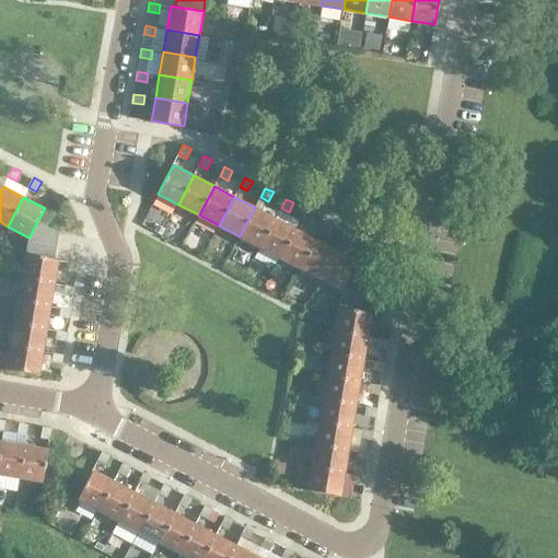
[(260,247),(276,218),(255,207),(240,236),(260,247)]
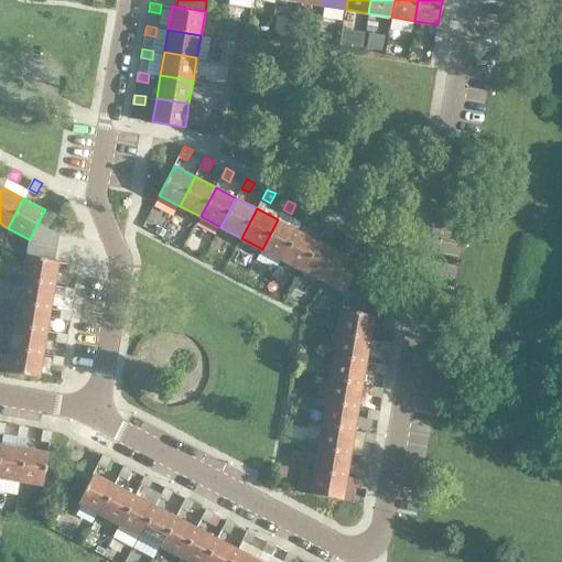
[(311,225),(316,215),(309,211),(303,220),(311,225)]
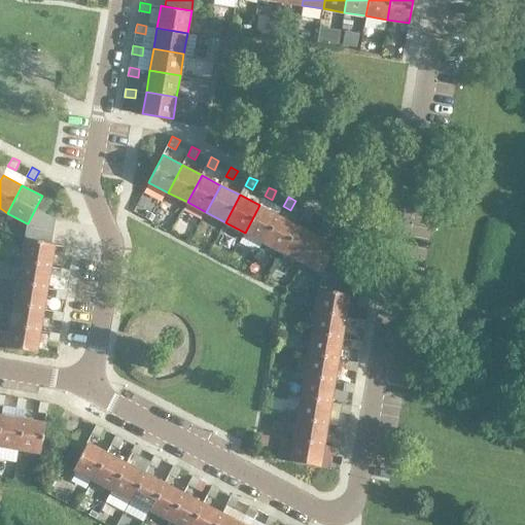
[(264,243),(278,215),(259,205),(245,233),(264,243)]
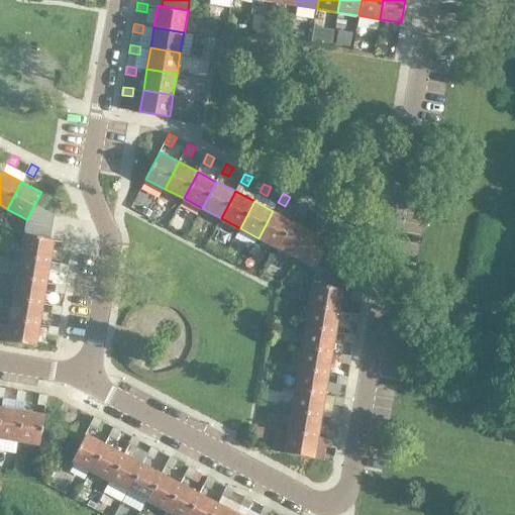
[(52,226),(54,213),(35,203),(27,219),(26,219),(26,221),(52,226)]
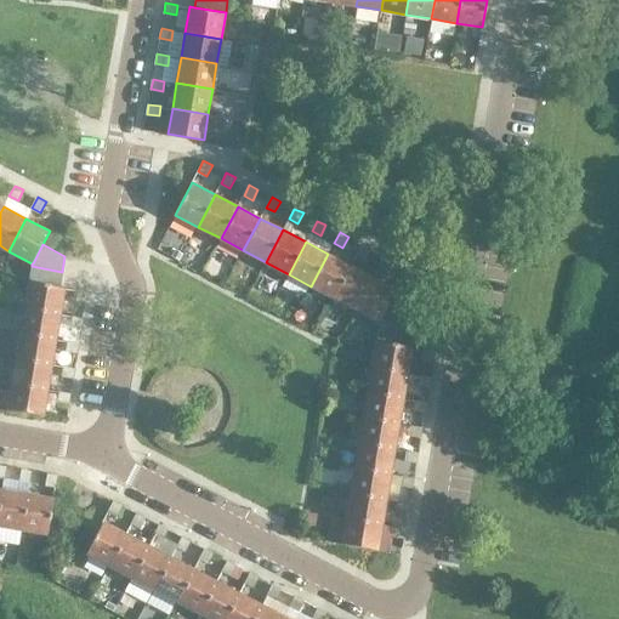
[(365,259),(372,249),(362,244),(357,255),(365,259)]
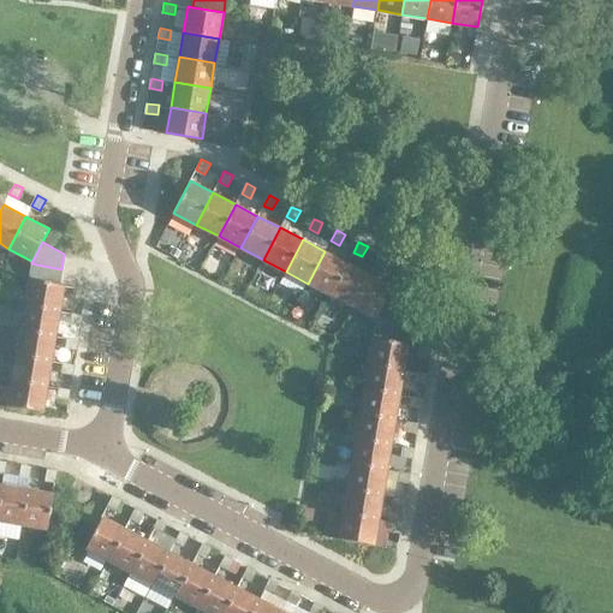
[(331,296),(347,263),(325,251),(308,284),(331,296)]
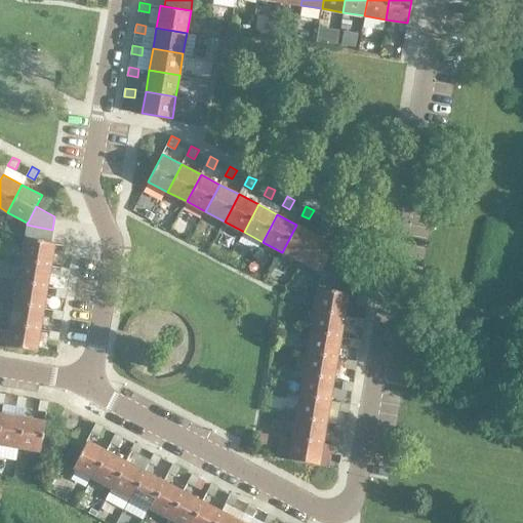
[(327,229),(332,219),(325,216),(320,225),(327,229)]
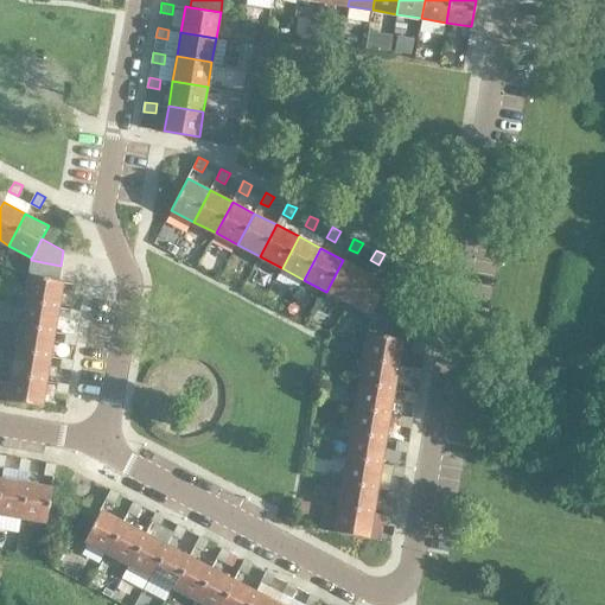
[(58,280),(61,266),(31,260),(29,275),(58,280)]
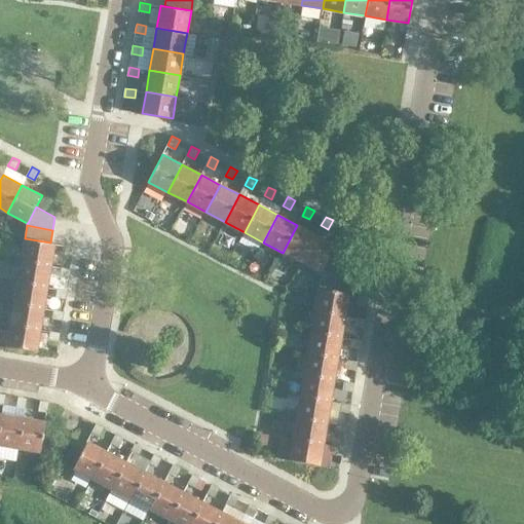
[(301,262),(315,235),(297,225),(283,253),(301,262)]
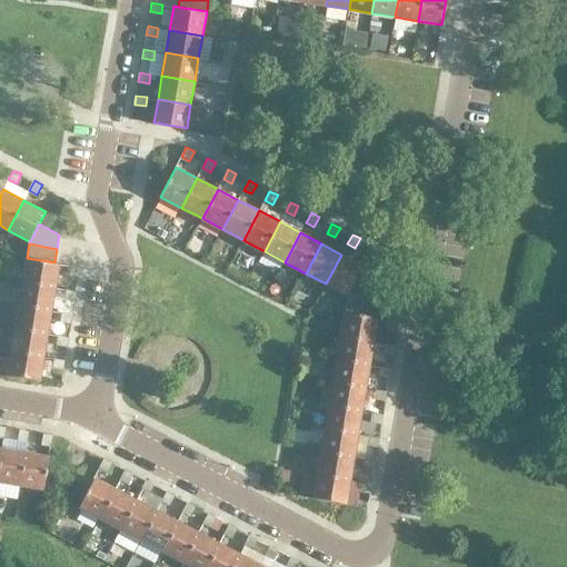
[(348,296),(357,278),(364,266),(341,255),(326,284),(348,296)]
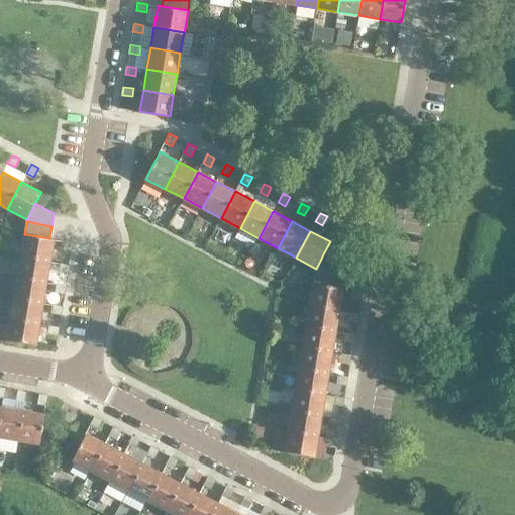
[(50,261),(54,239),(49,238),(24,234),(20,255),(50,261)]
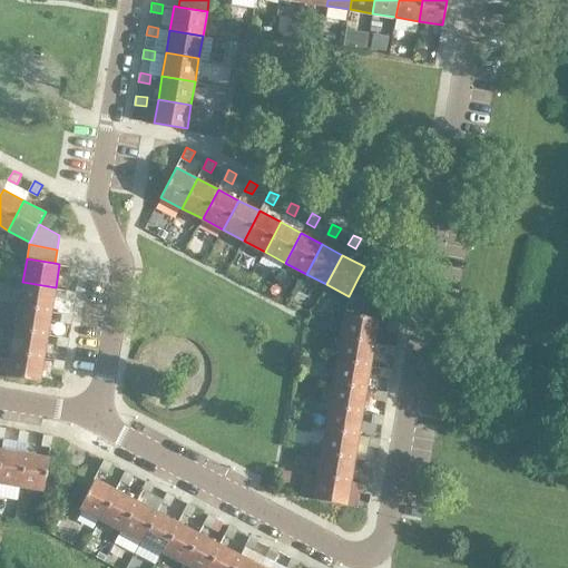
[(80,276),(81,267),(70,265),(69,274),(80,276)]
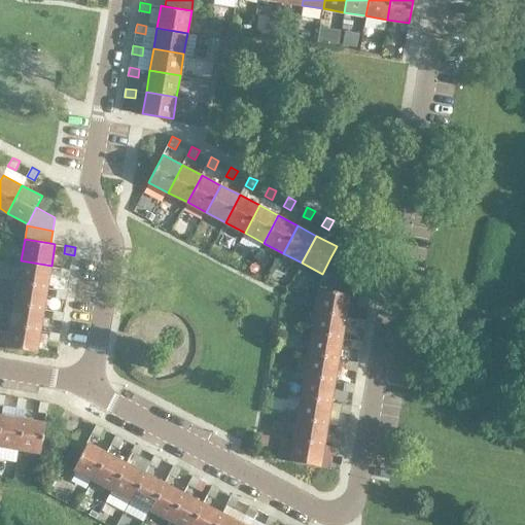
[(347,280),(349,268),(330,257),(322,274),(321,276),(347,280)]
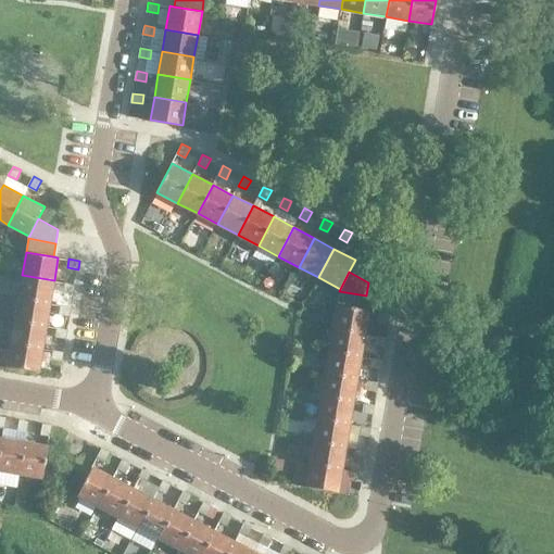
[(50,303),(54,280),(22,275),(19,298),(50,303)]
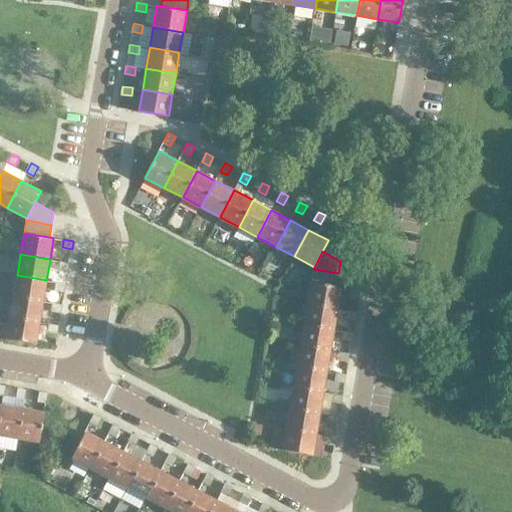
[(68,270),(69,262),(60,261),(58,269),(68,270)]
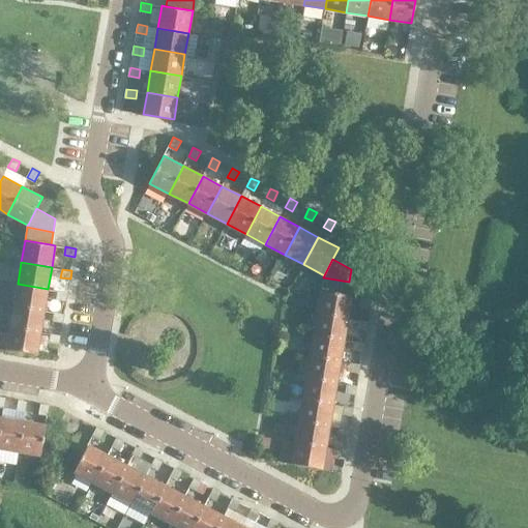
[(347,295),(349,282),(323,277),(321,291),(347,295)]
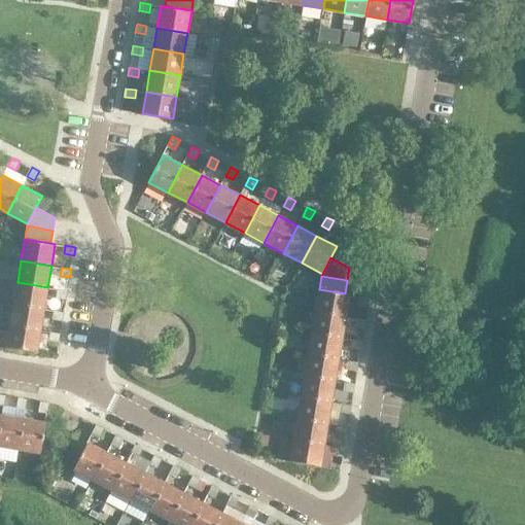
[(44,309),(47,287),(18,282),(13,304),(44,309)]
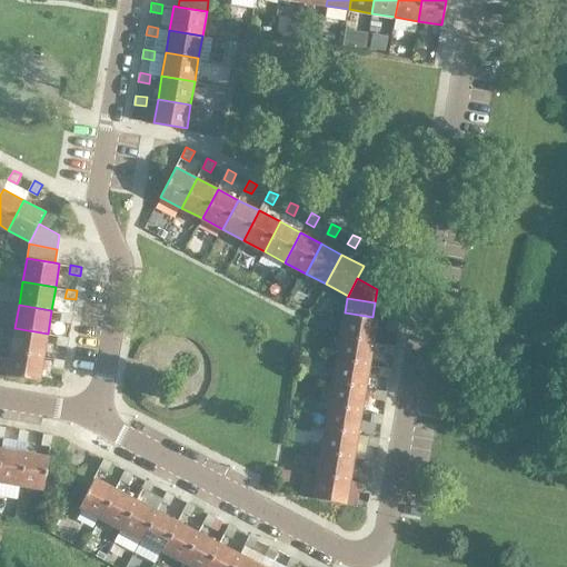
[(72,322),(73,314),(62,311),(61,320),(72,322)]
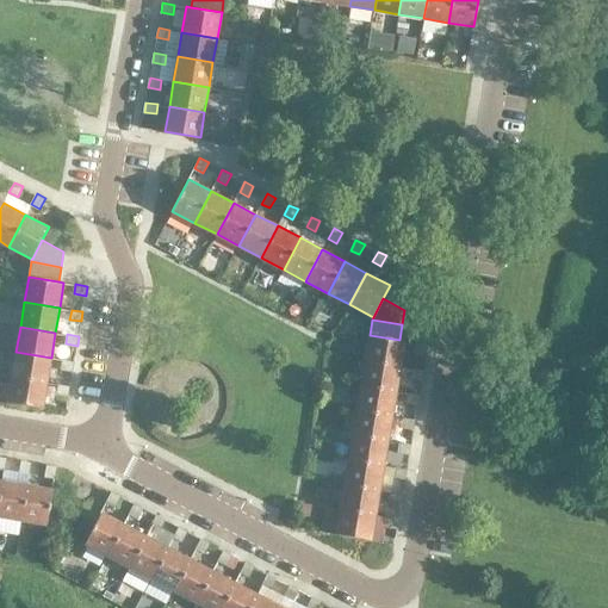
[(401,366),(405,341),(399,340),(370,335),(365,360),(401,366)]
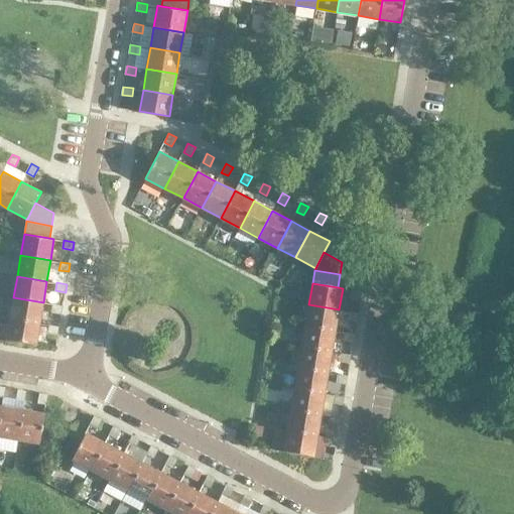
[(361,299),(363,291),(353,289),(352,297),(361,299)]
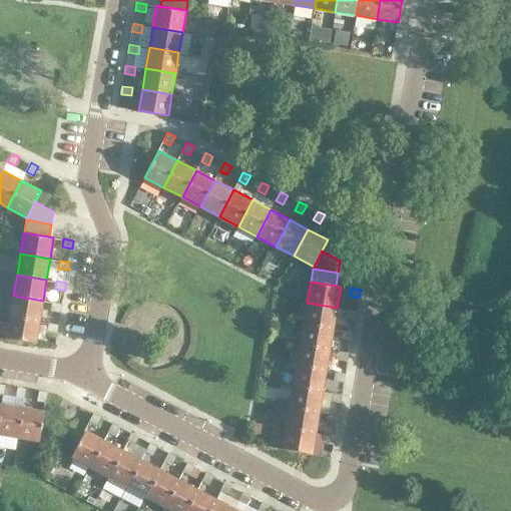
[(40,321),(43,301),(13,296),(10,316),(40,321)]
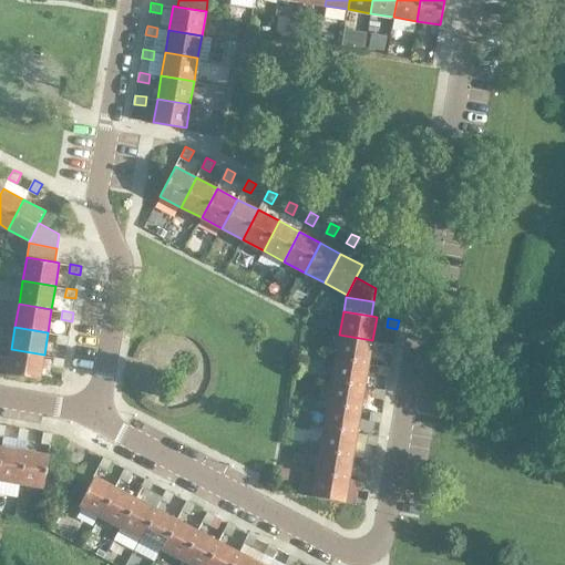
[(68,345),(70,336),(59,334),(58,342),(68,345)]
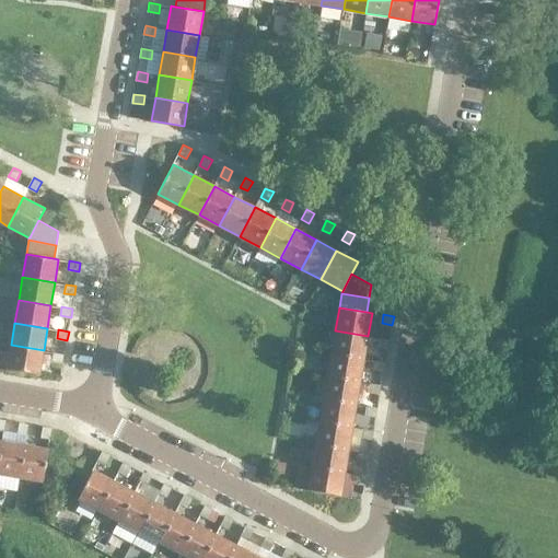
[(364,359),(368,336),(335,330),(332,353),(364,359)]
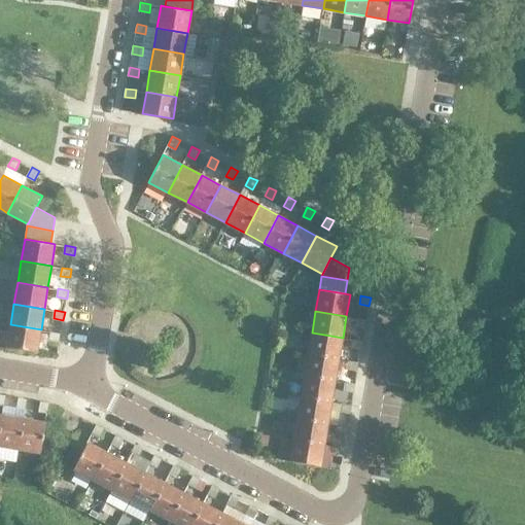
[(365,327),(366,319),(356,317),(355,325),(365,327)]
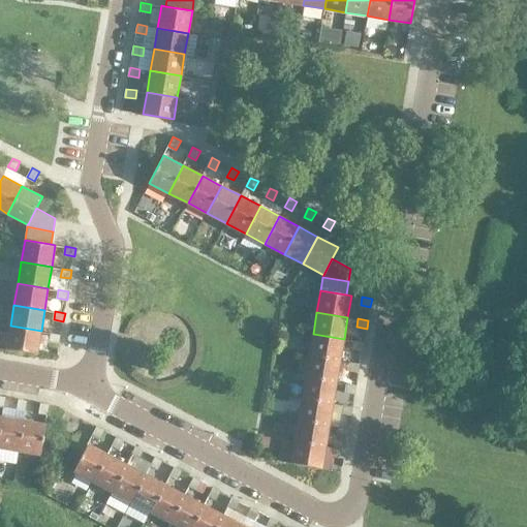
[(37,353),(41,331),(10,326),(6,348),(37,353)]
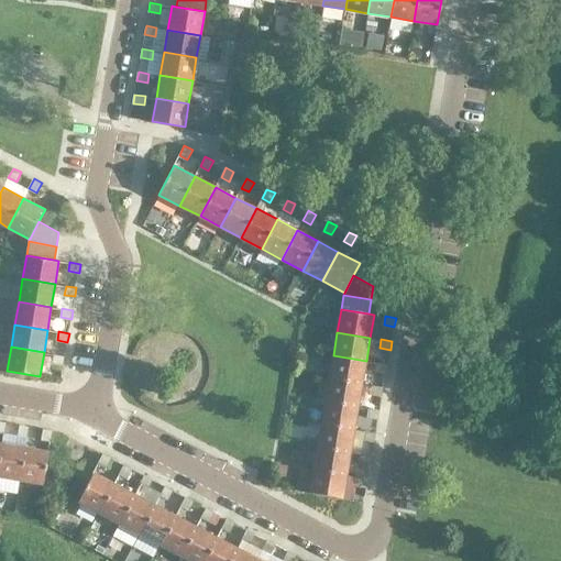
[(64,365),(65,356),(54,354),(53,363),(64,365)]
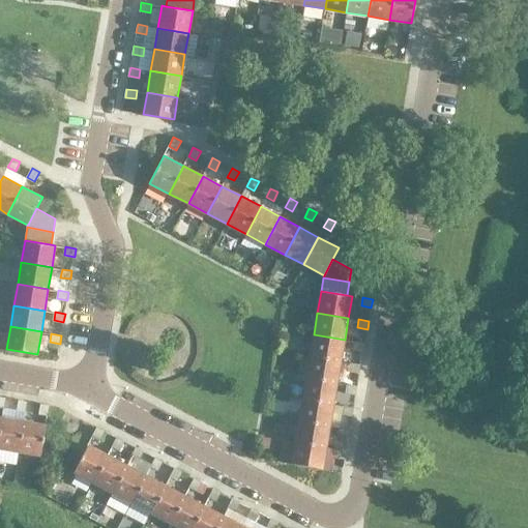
[(341,360),(345,340),(314,334),(310,355),(341,360)]
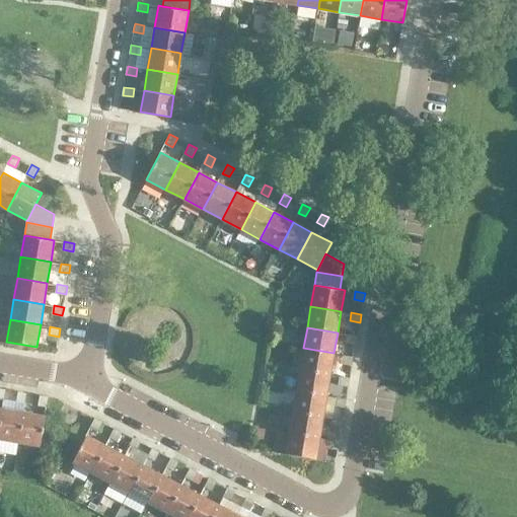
[(356,344),(357,336),(348,334),(346,342),(356,344)]
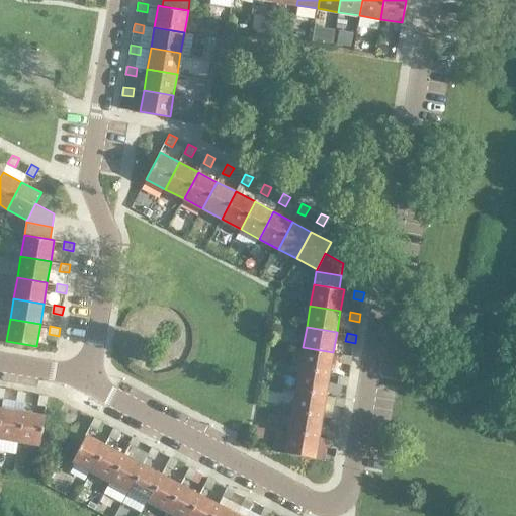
[(330,373),(333,352),(303,347),(299,368),(330,373)]
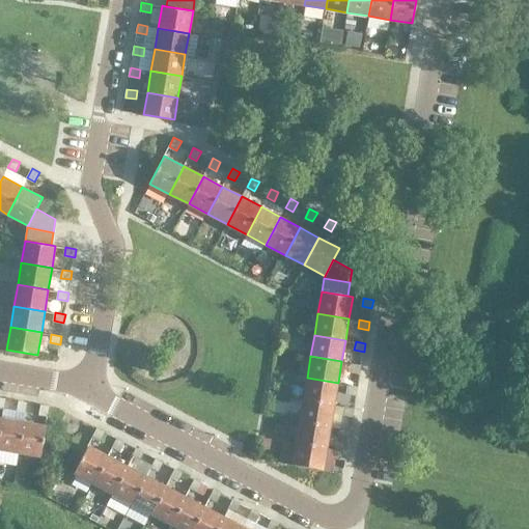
[(360,373),(362,365),(352,363),(351,371),(360,373)]
